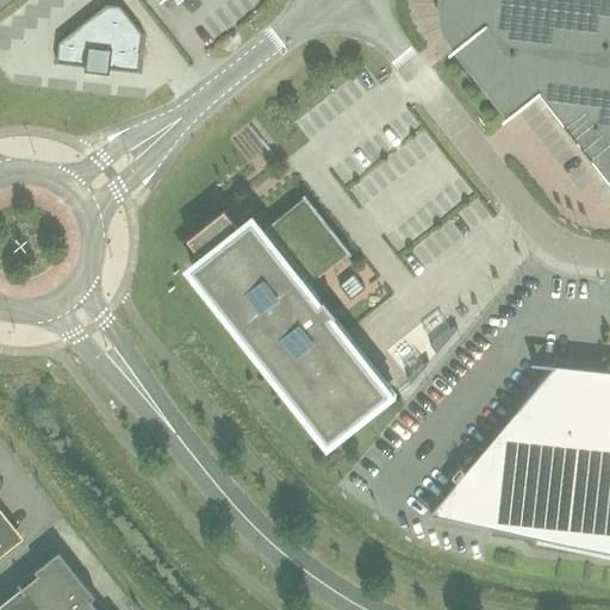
[(449,42),(452,47),(505,116),(522,103),(523,105),(539,92),(609,181),(609,0),(437,0),(437,2),(437,8),(439,14),(440,20),(441,26),(443,31),(446,37),(449,42)]
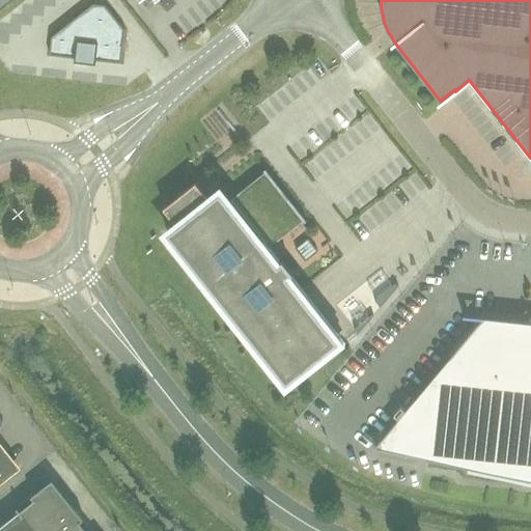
[(93,3),(51,36),(49,54),(121,62),(126,30),(105,4),(93,3)]
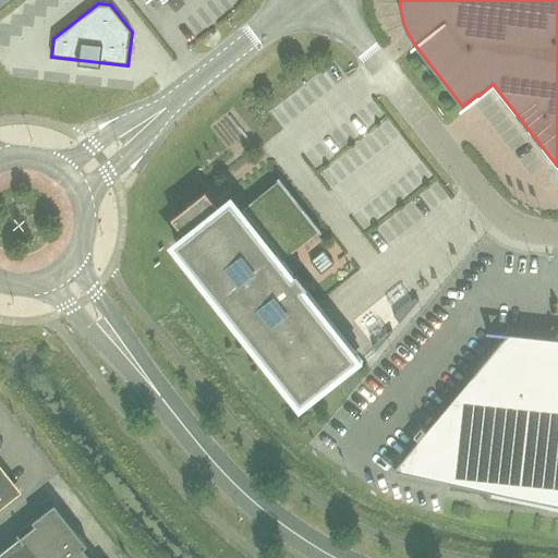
[(219,209),(204,191),(171,217),(186,235),(176,244),(296,398),(348,358),(296,292),(304,286),(305,287),(307,286),(296,271),(294,274),(295,275),(292,278),(275,256),(314,225),(320,233),(322,232),(279,178),(277,179),(283,186),(244,218),(230,201),(219,209)]
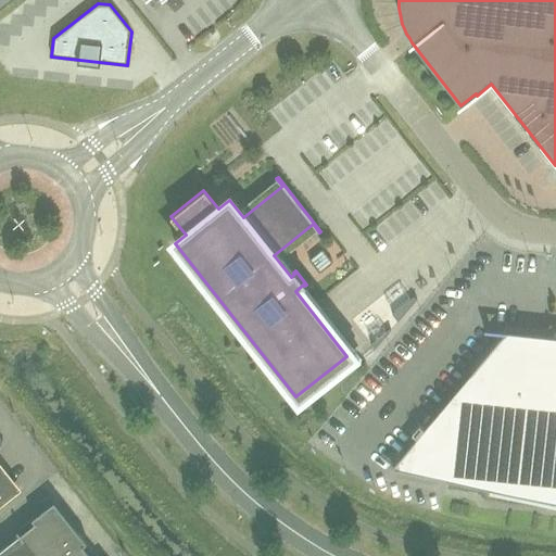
[(555,336),(506,331),(392,468),(555,502),(555,336)]
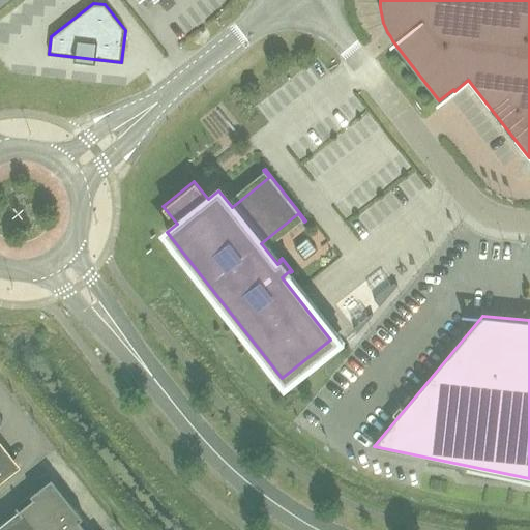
[(0,476),(15,465),(0,446),(0,476)]
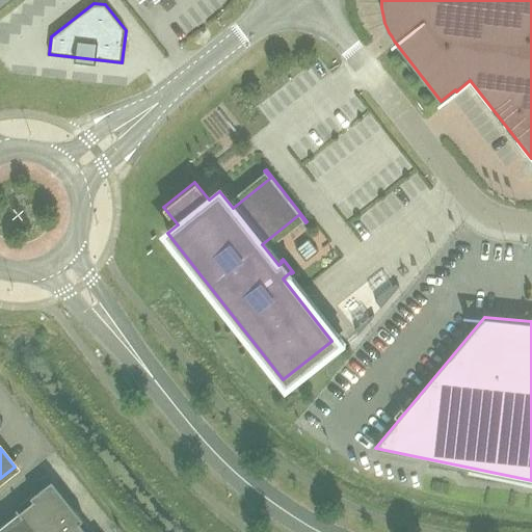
[(0,531),(88,531),(81,522),(84,519),(53,479),(31,497),(34,500),(21,510),(18,507),(17,508),(20,511),(0,526),(0,531)]
